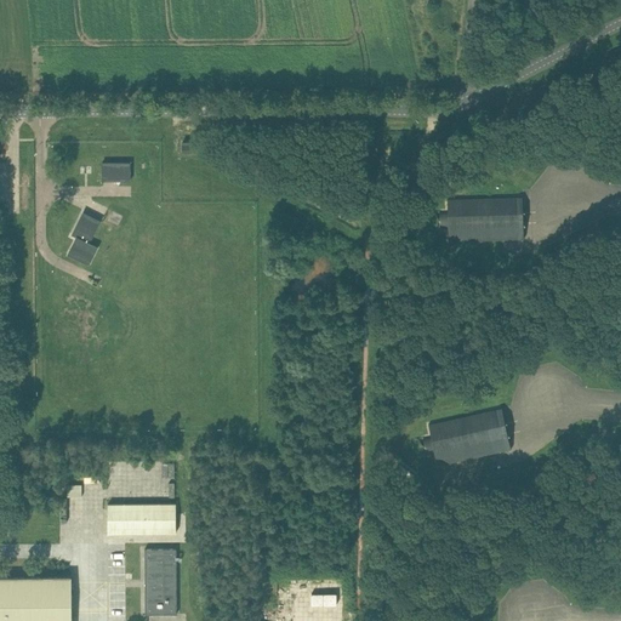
[(102,181),(130,181),(130,163),(102,163),(102,181)]
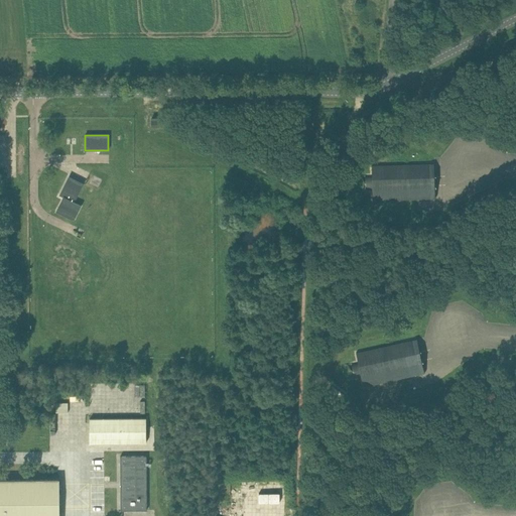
[(372,165),(372,175),(365,175),(366,191),(373,190),(373,201),(435,199),(434,163),(372,165)]
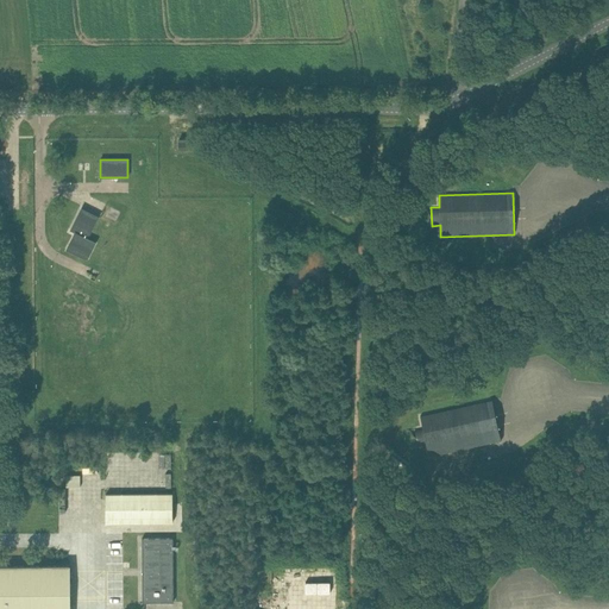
[(83,231),(89,234),(99,217),(81,208),(73,226),(70,230),(75,232),(67,249),(87,259),(95,243),(81,234),(83,231)]
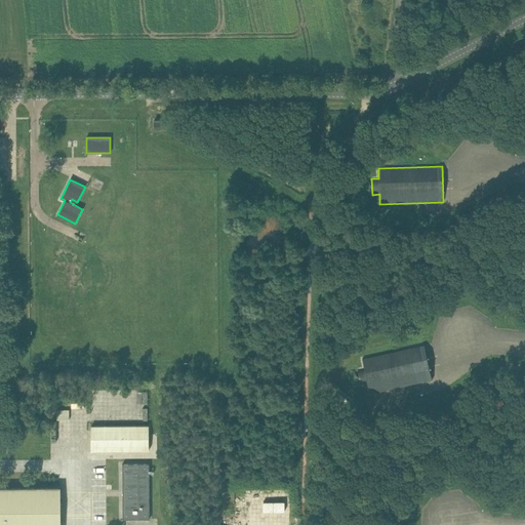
[(425,345),(362,358),(364,368),(358,370),(361,385),(368,384),(370,394),(432,380),(425,345)]
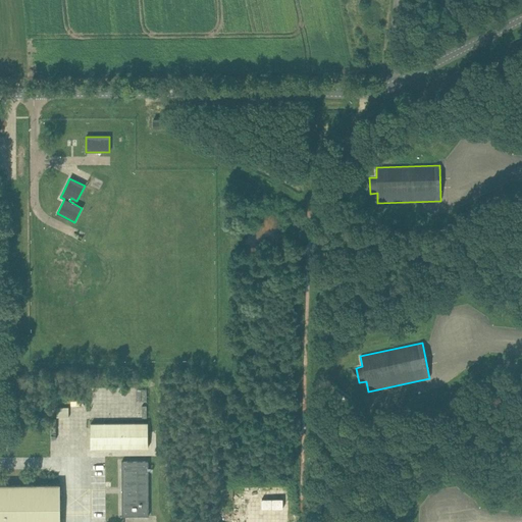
[(148,423),(91,423),(91,449),(148,448),(148,423)]
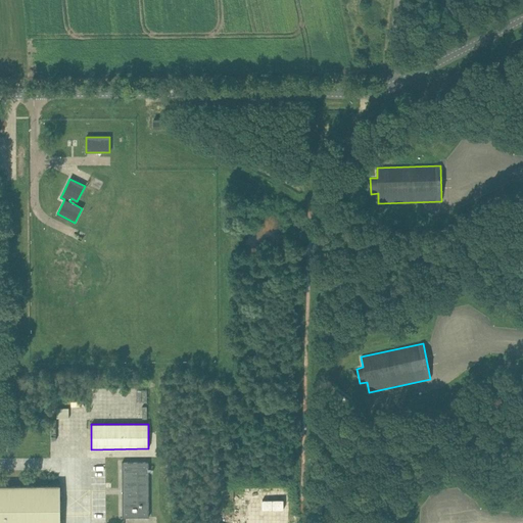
[(123,517),(149,517),(148,462),(122,462),(123,517)]
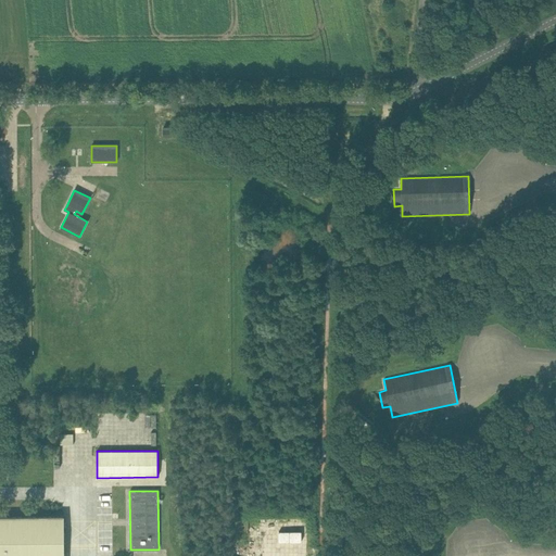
[(0,555),(63,555),(63,517),(0,517),(0,555)]
